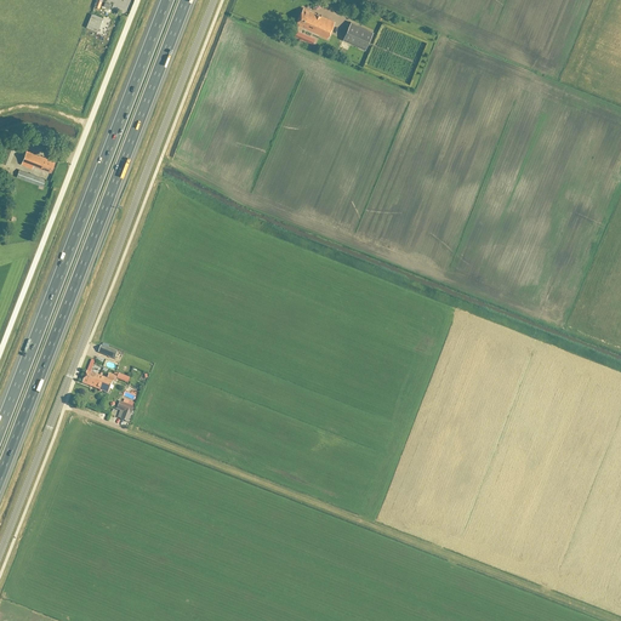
[(328,39),(335,23),(303,9),(296,24),(328,39)]
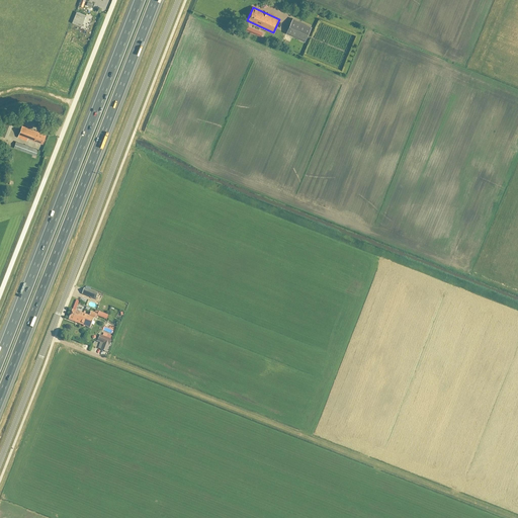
[(291,16),(294,11),(283,7),(281,11),(291,16)]
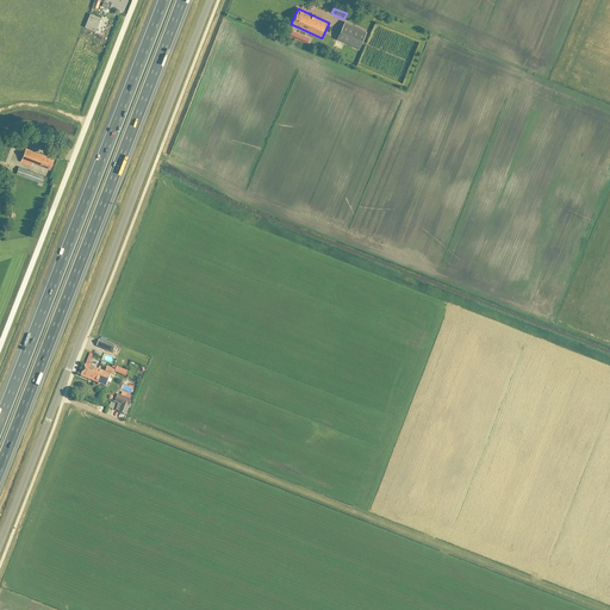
[(89,14),(85,27),(95,31),(100,19),(89,14)]
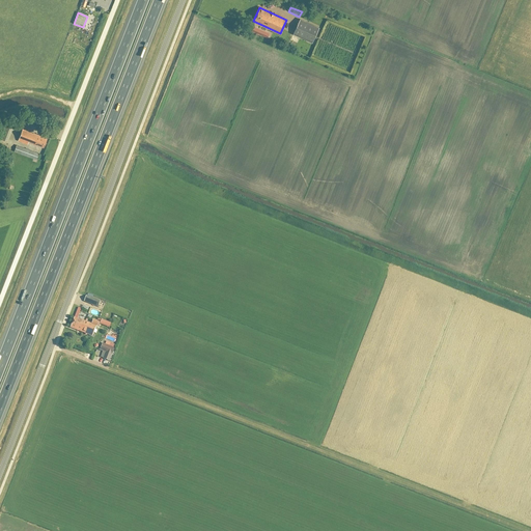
[(318,28),(300,20),(292,34),(312,43),(318,28)]
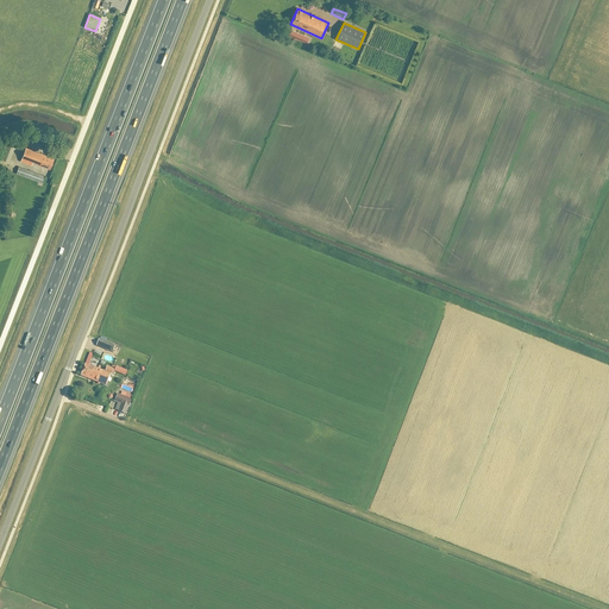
[(8,162),(16,143),(8,140),(1,161),(8,162)]
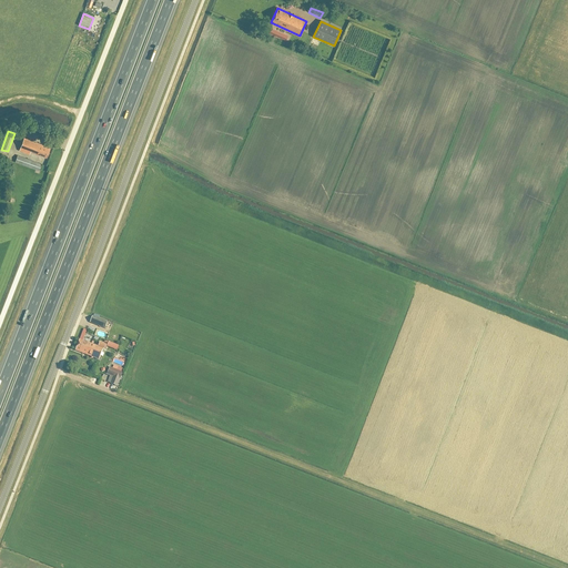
[(50,150),(43,146),(24,139),(19,151),(29,155),(30,153),(39,156),(40,155),(47,159),(50,150)]
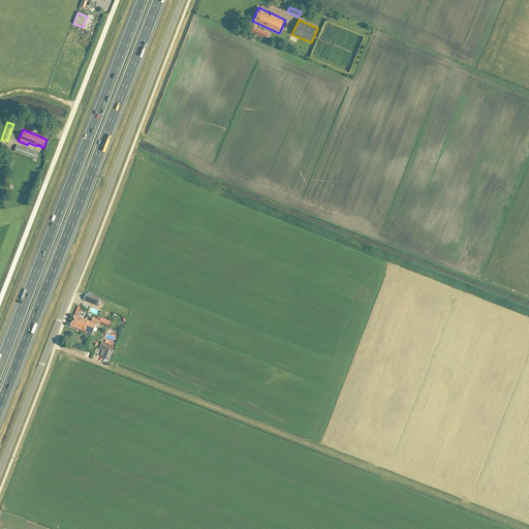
[(35,152),(17,146),(14,151),(33,158),(35,152)]
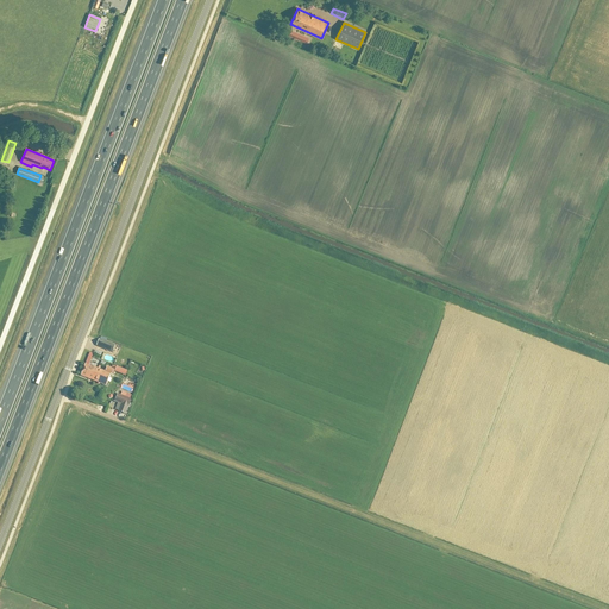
[(115,345),(106,341),(99,339),(96,346),(112,352),(115,345)]
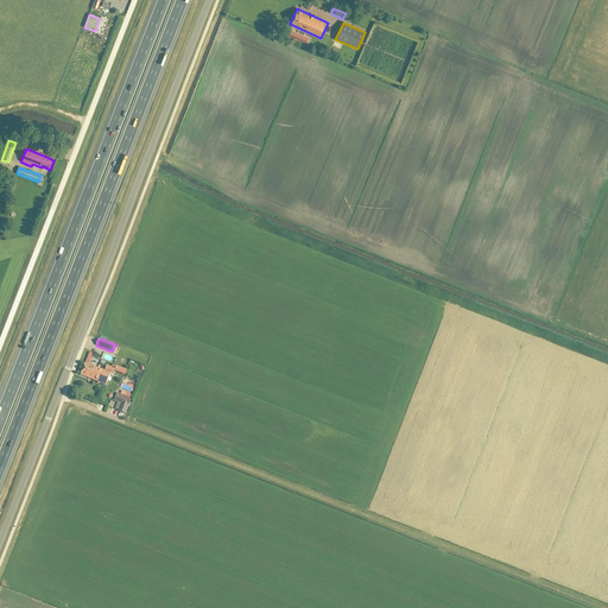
[(106,386),(111,374),(112,374),(114,369),(107,366),(105,372),(86,363),(81,375),(106,386)]
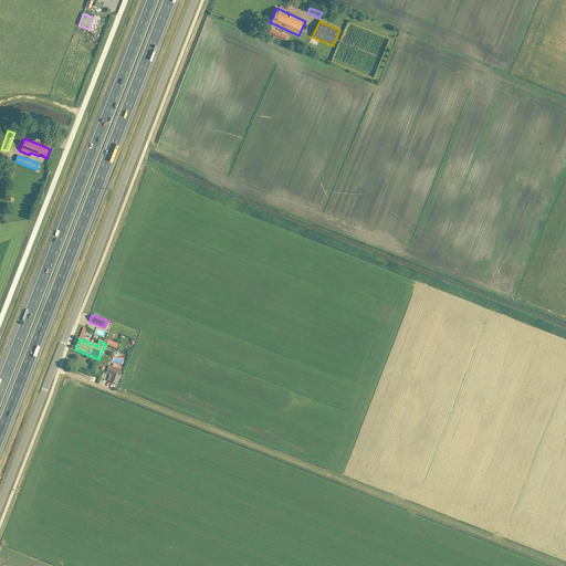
[(119,379),(122,371),(109,367),(106,374),(113,376),(109,383),(116,386),(119,379)]
